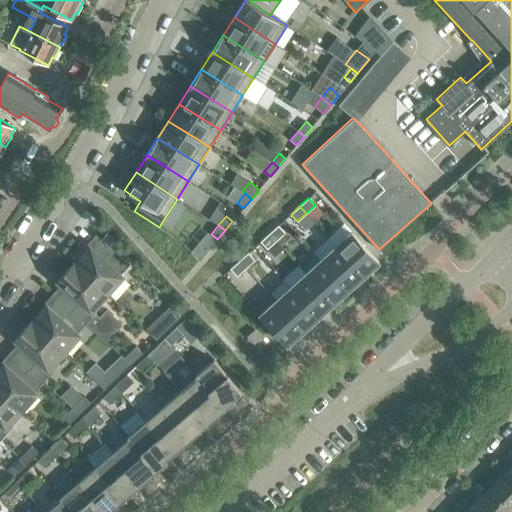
[(276,240),(285,232),(278,225),(269,233),(276,240)]
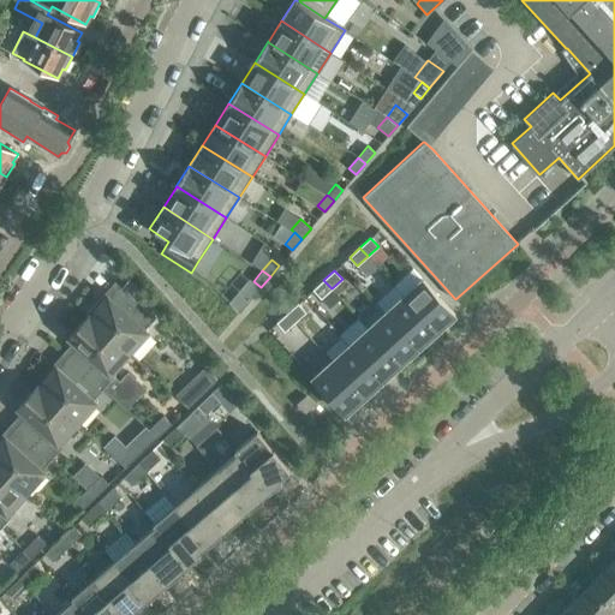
[(129,279),(121,287),(143,306),(149,302),(129,279)]
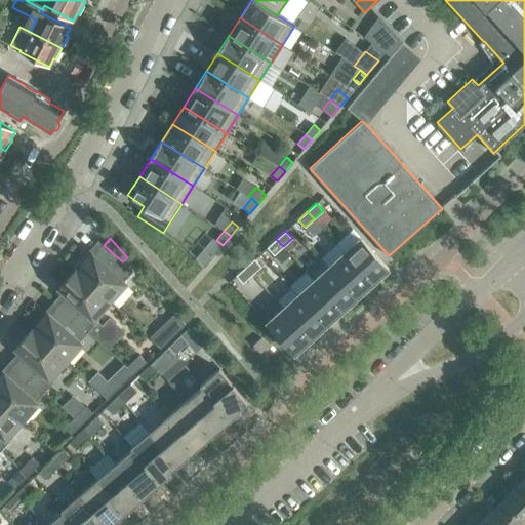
[(360,239),(345,252),(372,282),(388,268),(361,238),(360,239)]
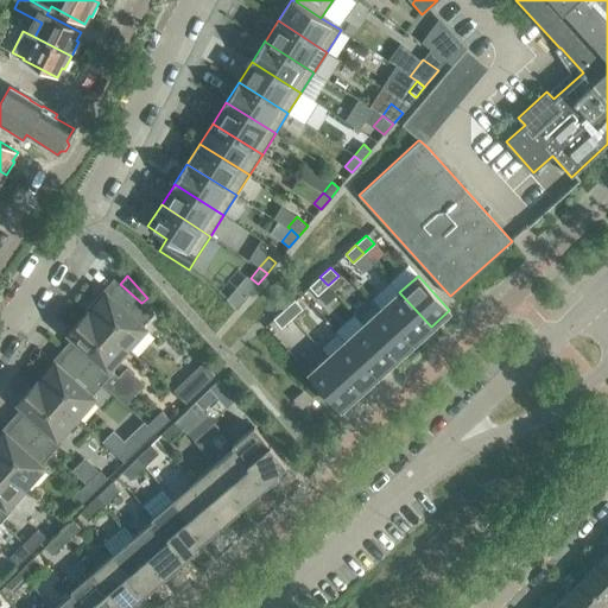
[(328,285),(320,277),(309,286),(317,295),(328,285)]
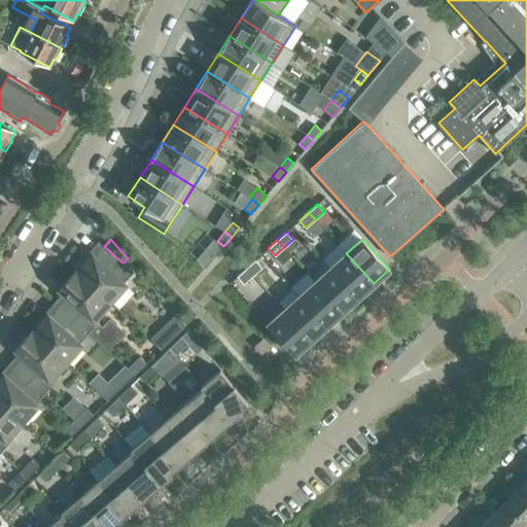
[(80,265),(82,267),(77,272),(109,302),(126,283),(124,282),(133,272),(123,262),(104,246),(99,241),(98,242),(101,245),(93,254),(92,253),(80,265)]
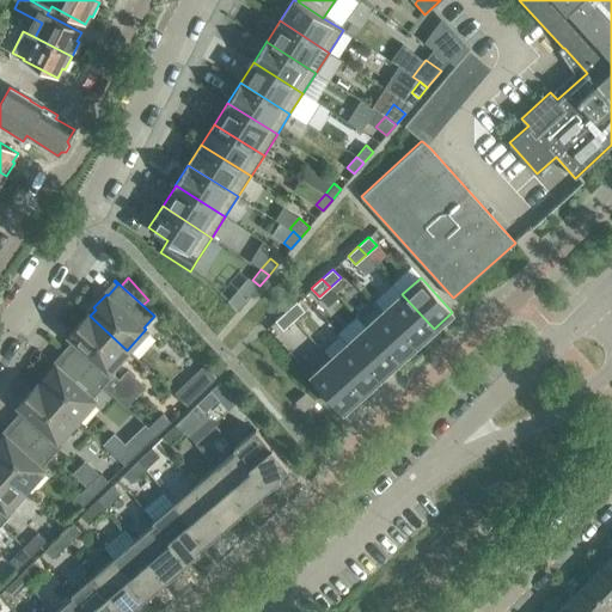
[(396,281),(375,299),(383,306),(402,288),(396,281)]
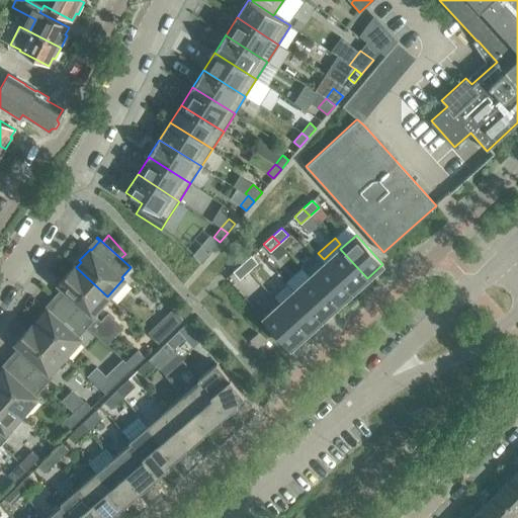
[(325,263),(351,292),(367,278),(340,249),(325,263)]
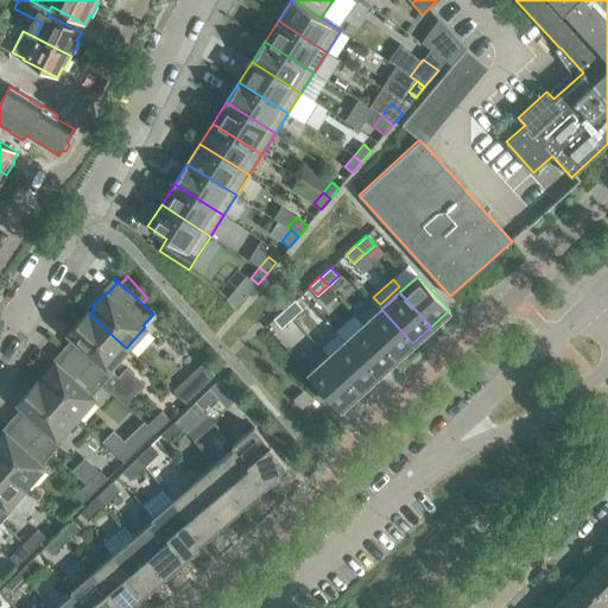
[(284,309),(292,318),(302,309),(295,299),(284,309)]
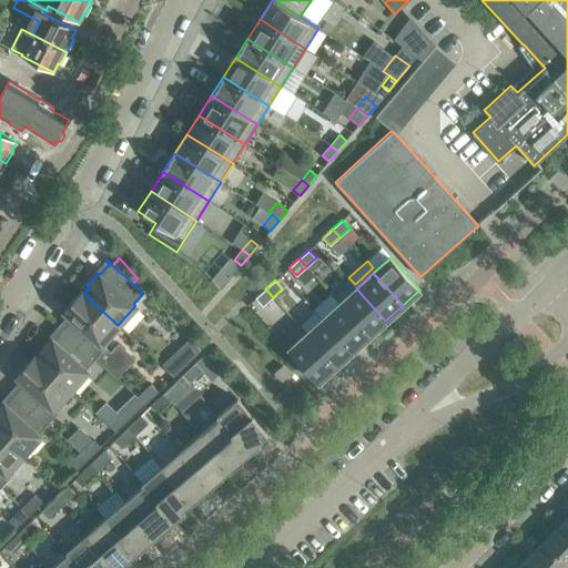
[(263,306),(273,297),(265,288),(255,297),(263,306)]
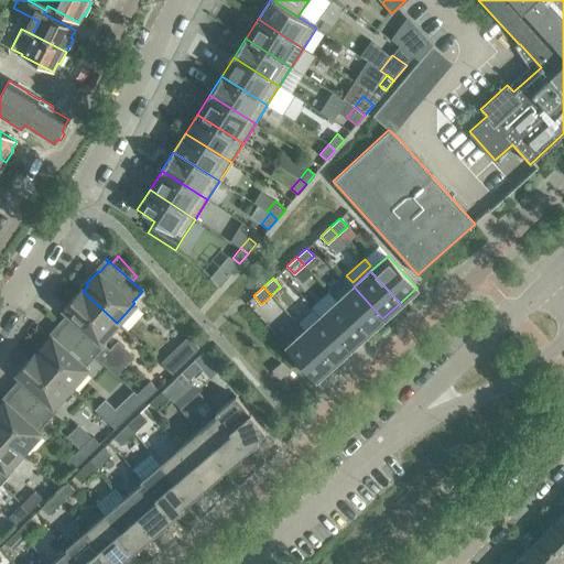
[(354,286),(337,302),(366,334),(382,318),(354,286)]
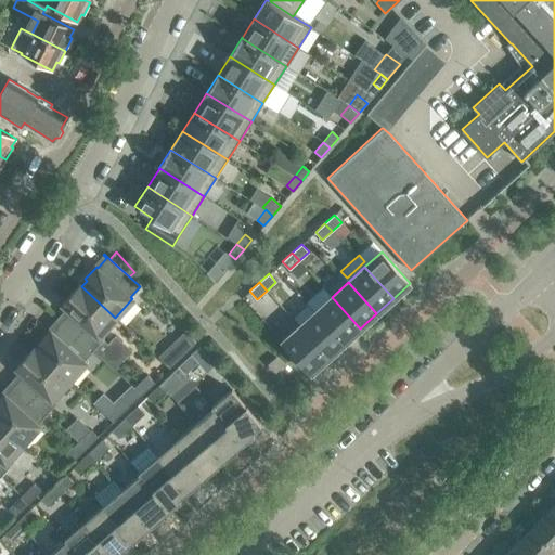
[(69,311),(61,321),(93,350),(117,372),(134,352),(118,338),(111,346),(99,336),(115,318),(81,286),(79,284),(62,304),(69,311)]
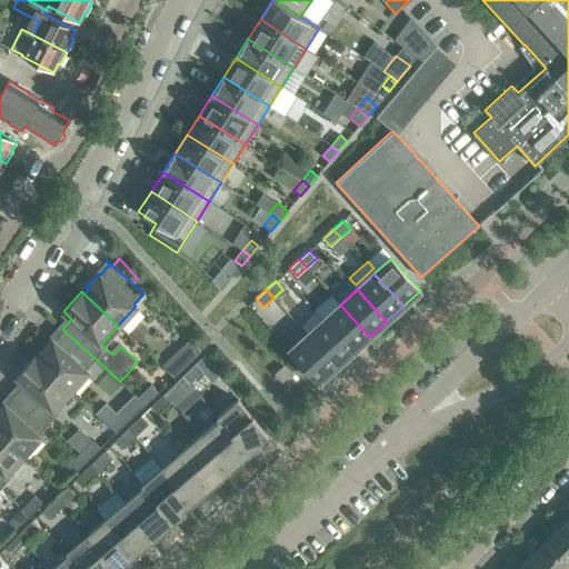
[(340,305),(323,319),(352,351),(369,337),(340,305)]
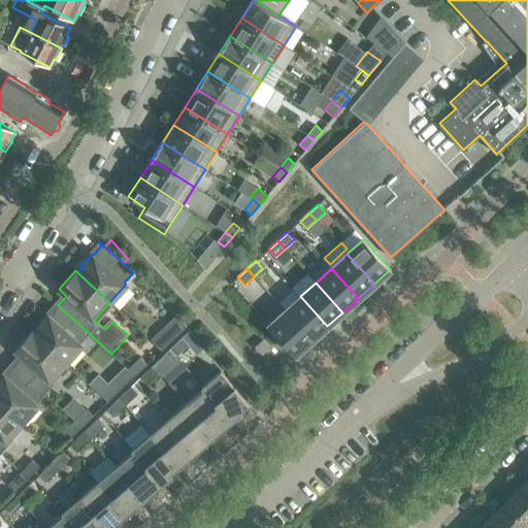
[(300,296),(285,310),(311,340),(327,326),(300,296)]
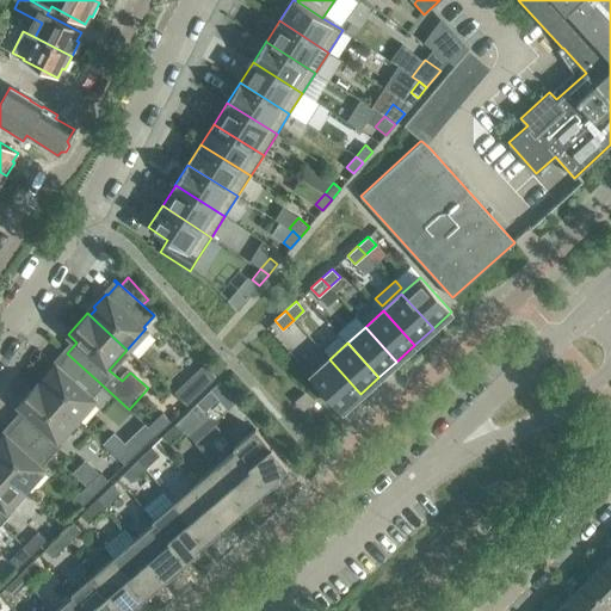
[(42,377),(44,378),(38,384),(38,386),(76,419),(94,399),(93,396),(103,386),(67,353),(56,364),(55,363),(42,377)]
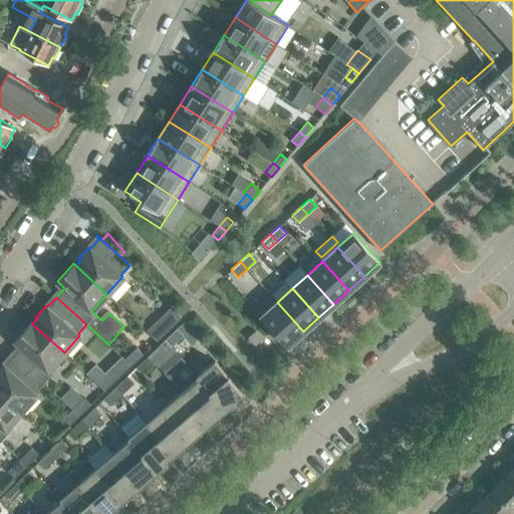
[(287,345),(303,331),(277,302),(262,315),(261,316),(287,345)]
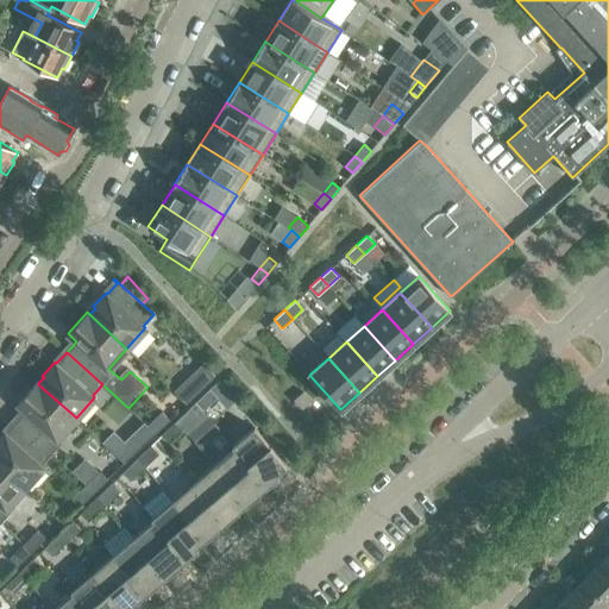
[(25,410),(16,421),(51,453),(62,441),(58,438),(76,418),(38,384),(38,383),(37,382),(17,403),(25,410)]
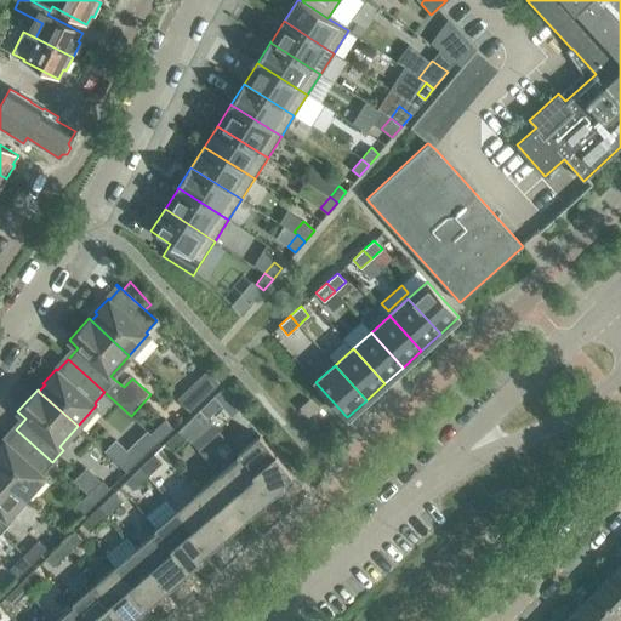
[(197,389),(182,403),(189,411),(204,398),(197,389)]
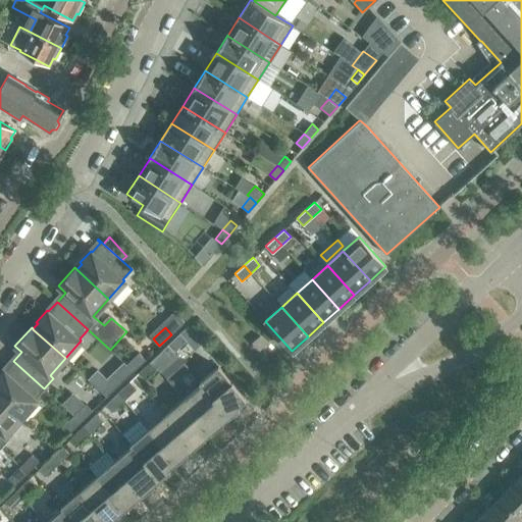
[(179,333),(168,345),(174,352),(187,340),(179,333)]
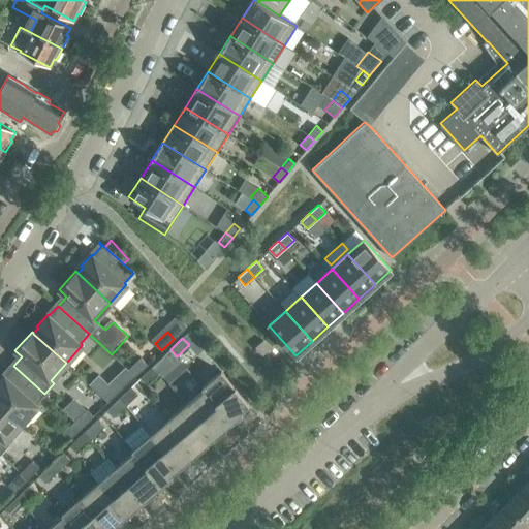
[(262,354),(270,347),(263,340),(255,347),(262,354)]
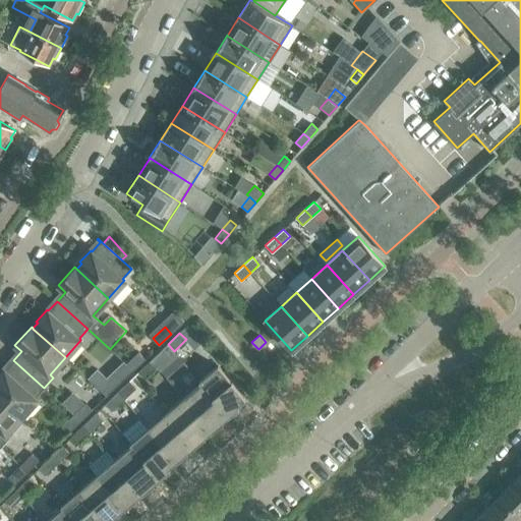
[(163,349),(151,360),(157,367),(169,355),(163,349)]
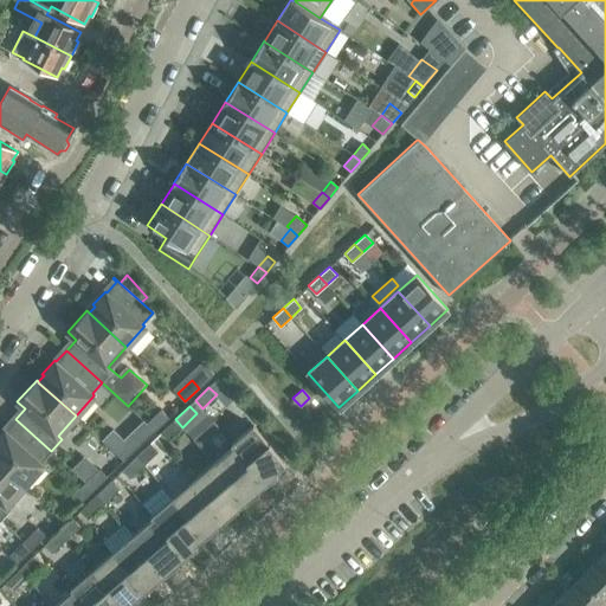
[(161,410),(147,423),(154,431),(168,417),(161,410)]
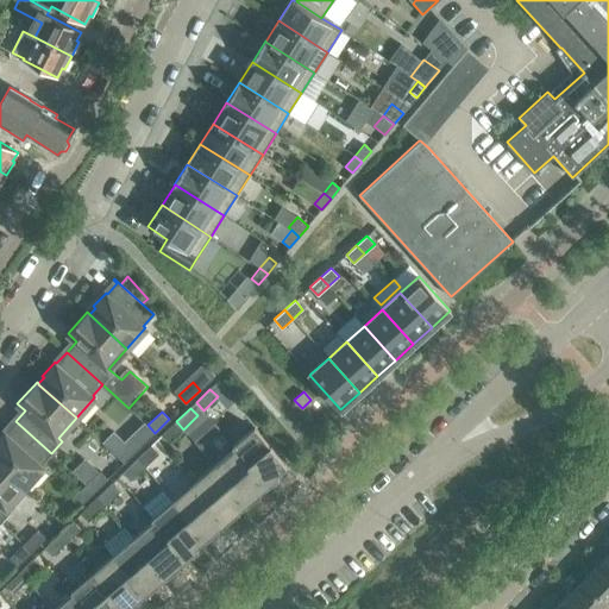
[(0,434),(0,465),(25,488),(43,466),(42,465),(51,453),(16,421),(6,433),(4,431),(0,434)]
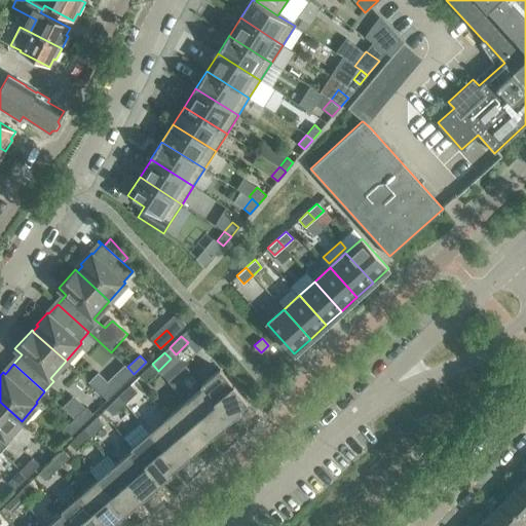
[(147,382),(158,371),(152,364),(140,375),(147,382)]
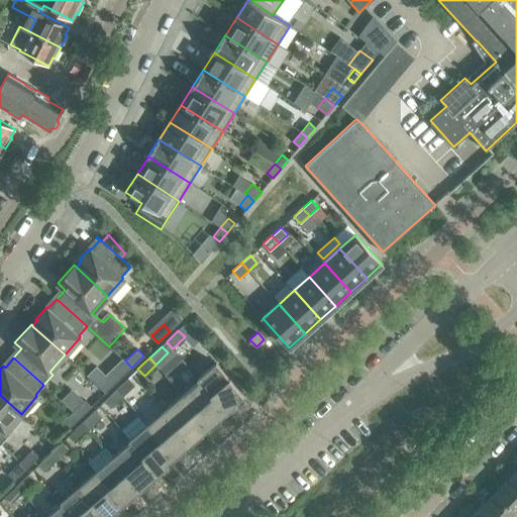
[(197,379),(199,381),(200,380),(226,412),(237,403),(235,401),(243,394),(229,378),(216,363),(197,379)]
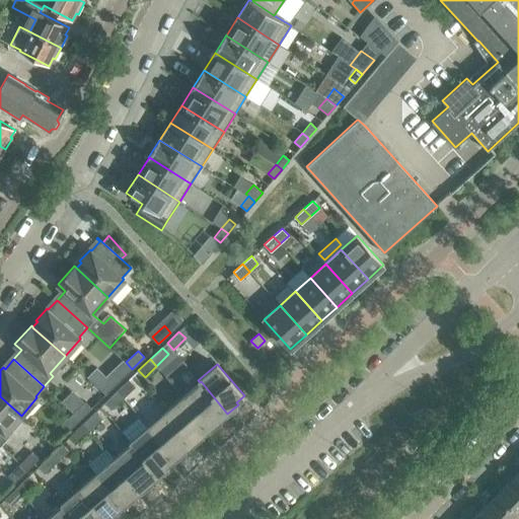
[(106,393),(116,385),(105,376),(96,368),(88,377),(106,393)]
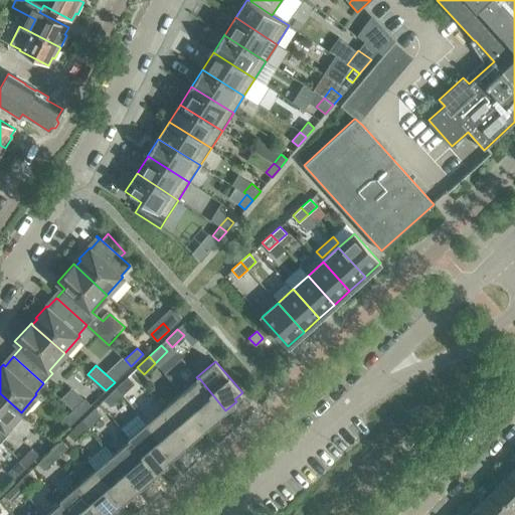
[(116,388),(123,394),(134,383),(128,376),(116,388)]
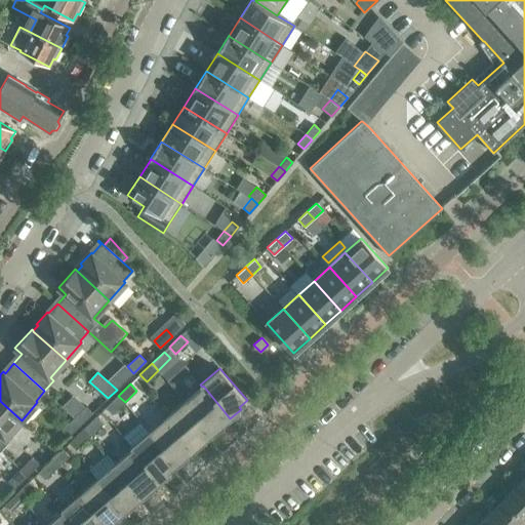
[(203,386),(202,387),(185,401),(212,433),(211,434),(213,436),(225,426),(223,425),(230,418),(203,386)]
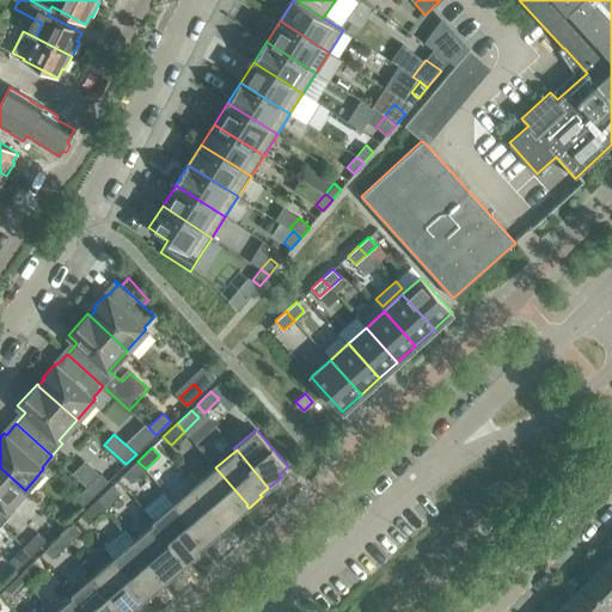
[(132,483),(146,469),(138,461),(123,475),(132,483)]
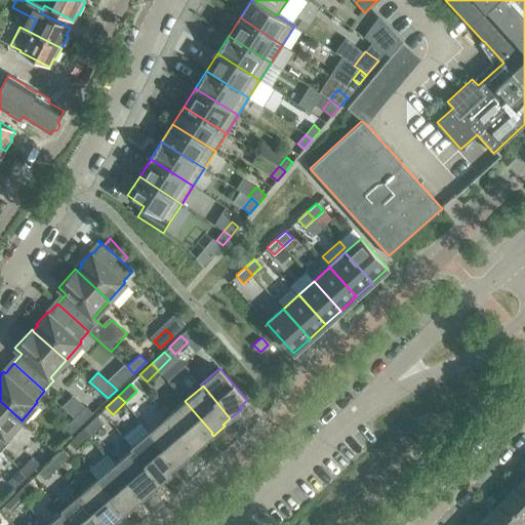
[(0,450),(0,451),(9,440),(6,437),(22,420),(0,401),(0,450)]
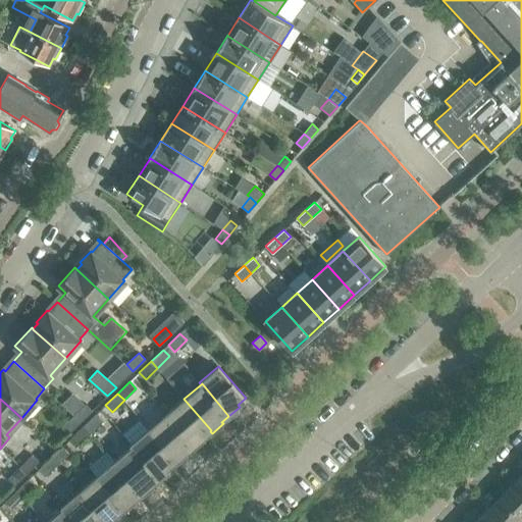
[(184,399),(166,414),(194,446),(193,447),(195,449),(206,438),(204,436),(210,431),(211,430),(184,399)]
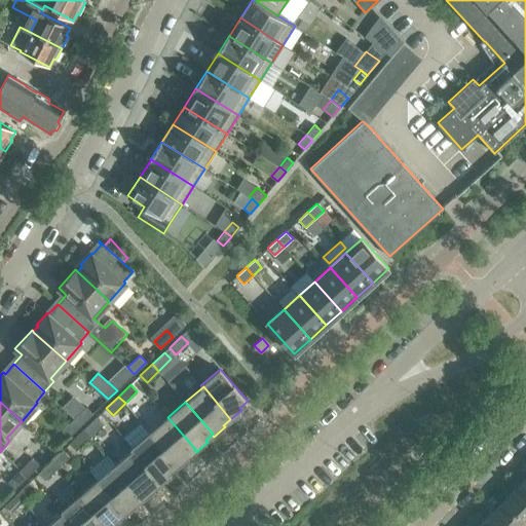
[(86,407),(74,418),(80,425),(92,413),(86,407)]
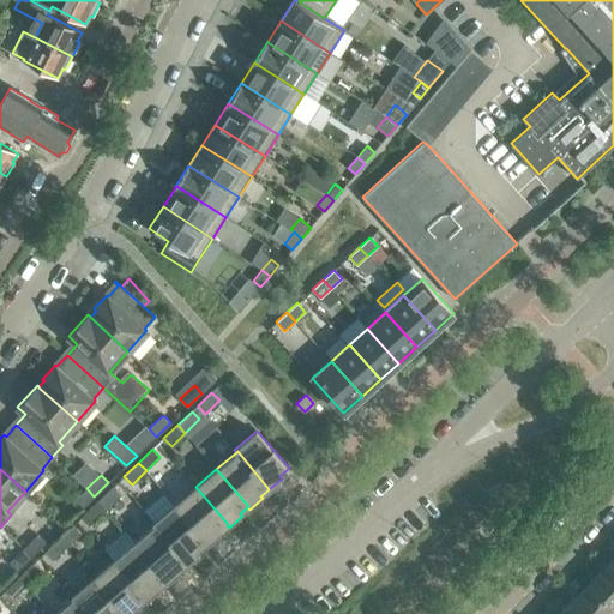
[(98,500),(107,509),(121,495),(113,487),(98,500)]
